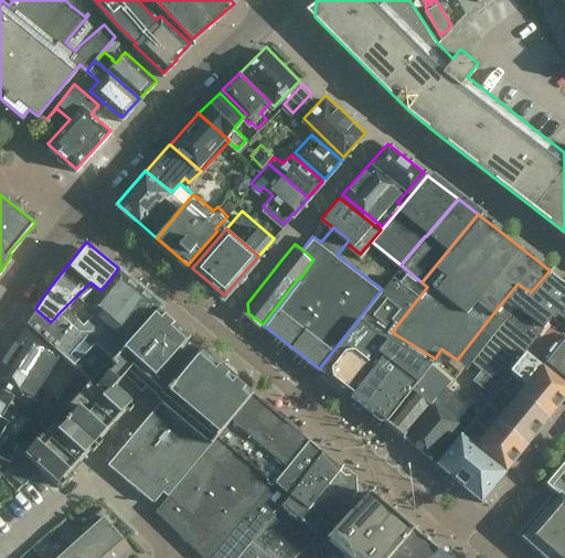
[(108,329),(125,343),(158,307),(160,304),(118,269),(102,291),(100,290),(91,282),(60,312),(51,322),(35,309),(27,322),(60,352),(72,363),(108,329)]
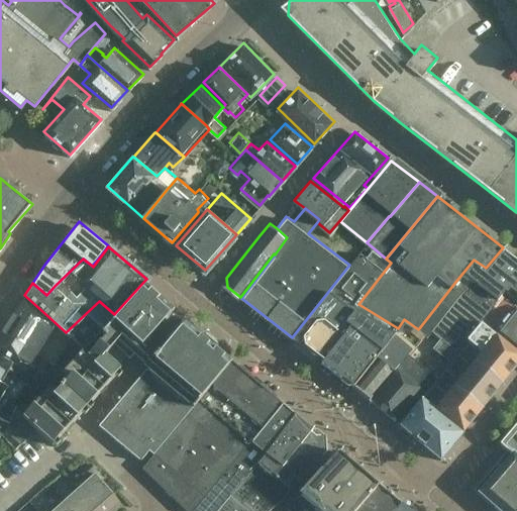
[(391,263),(386,259),(373,247),(367,256),(360,250),(349,265),(292,337),(317,358),(346,320),(358,304),(391,263)]
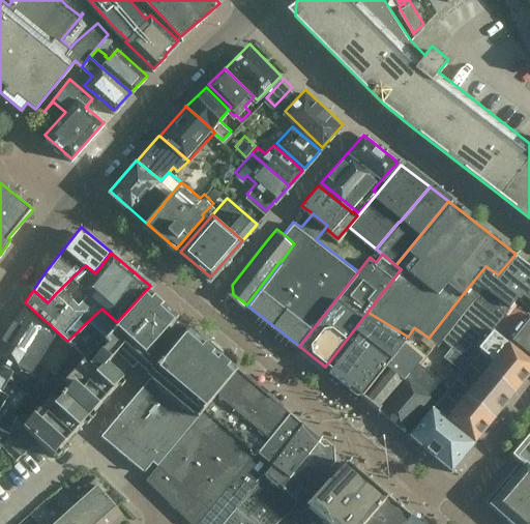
[(493,327),(518,295),(529,280),(529,264),(516,254),(498,274),(486,266),(467,289),(475,295),(443,337),(469,357),(476,349),(487,336),(493,327)]
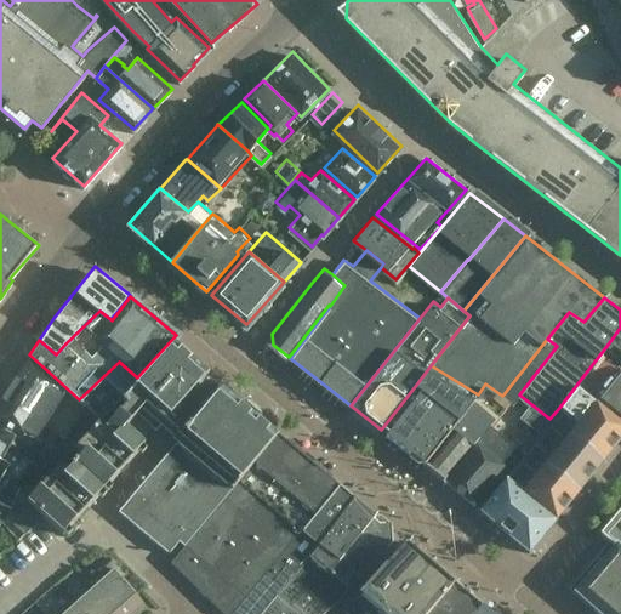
[(620,357),(620,328),(607,346),(620,357)]
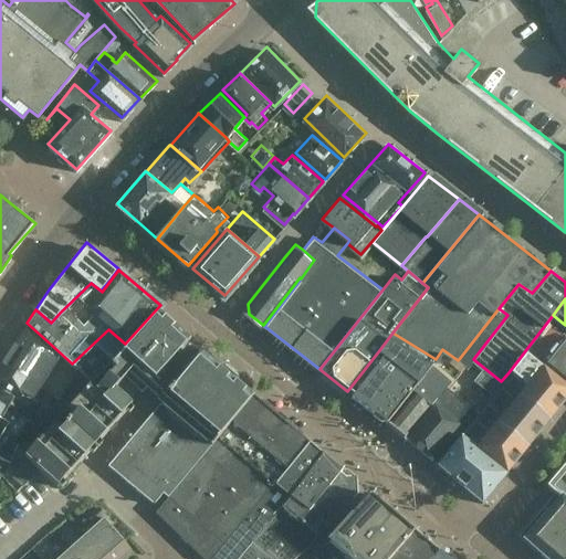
[(58,484),(73,466),(137,394),(189,336),(158,307),(125,344),(113,356),(91,380),(71,403),(62,413),(56,420),(25,454),(58,484)]
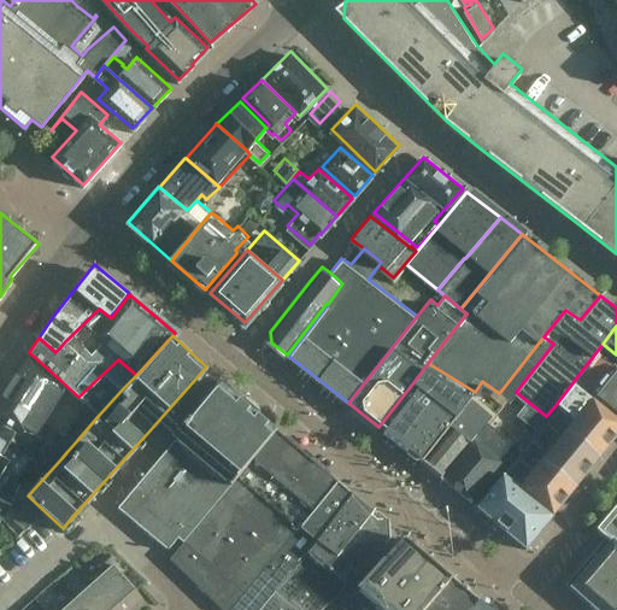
[(586,389),(599,374),(593,369),(604,355),(599,351),(588,365),(576,382),(586,389)]
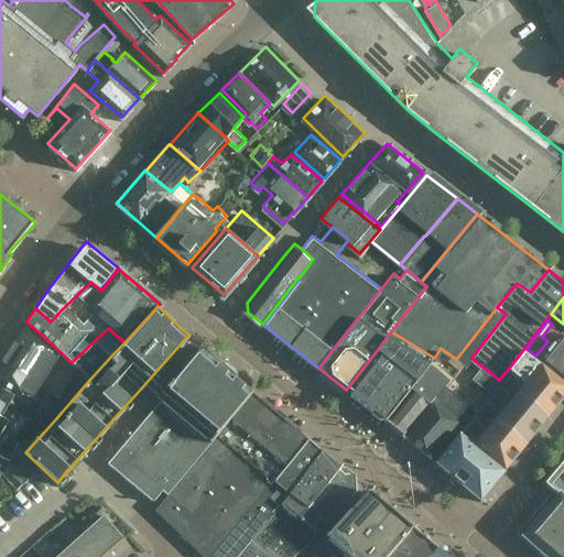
[(40,384),(60,351),(26,321),(3,359),(40,384)]
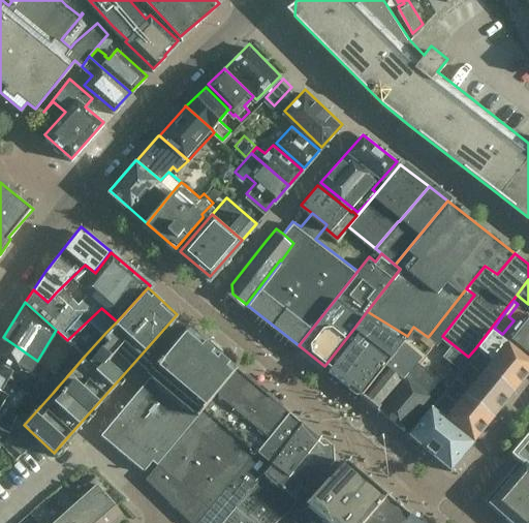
[(371,381),(393,355),(407,336),(367,311),(354,328),(360,331),(330,369),(362,394),(371,381)]
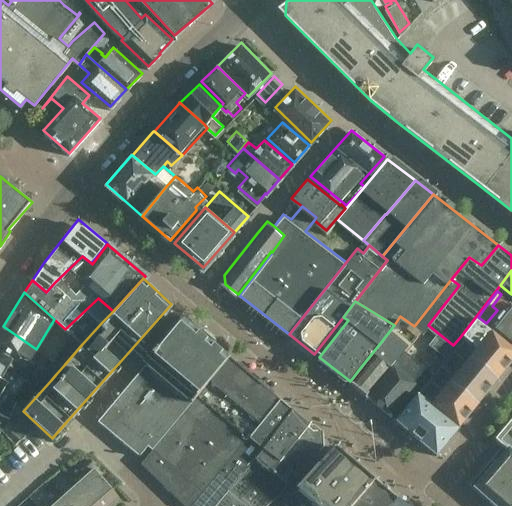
[(511,345),(511,302),(509,301),(490,326),(511,345)]
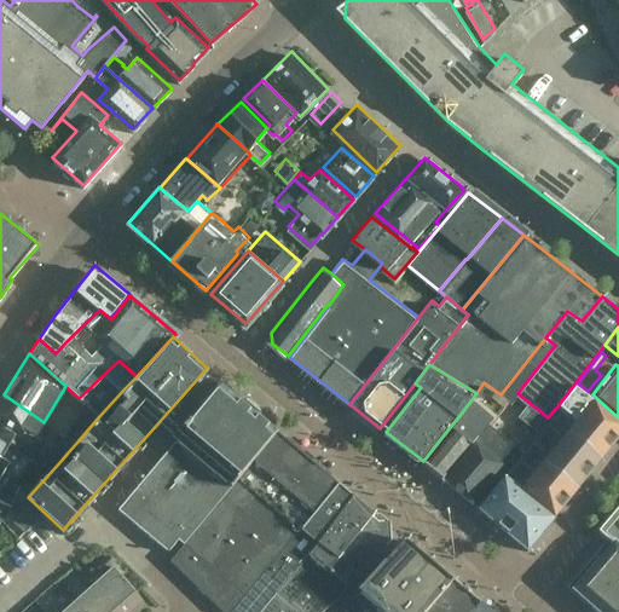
[(501,394),(484,382),(476,393),(460,415),(461,415),(426,461),(443,475),(509,399),(502,393),(501,394)]
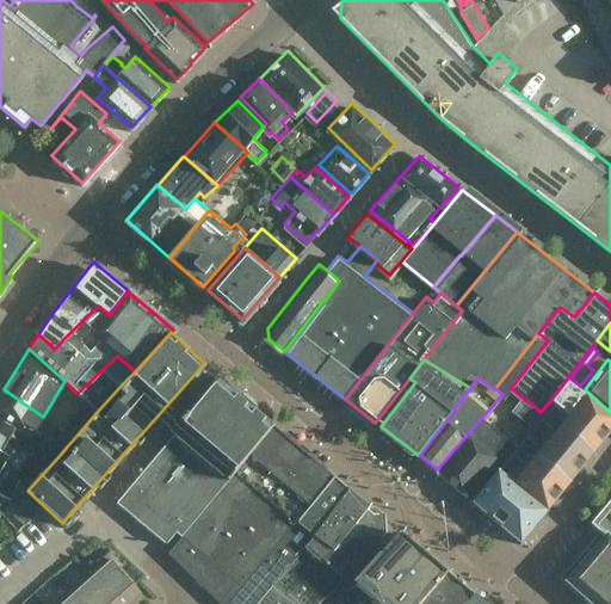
[(473,494),(520,535),(545,506),(544,505),(569,476),(594,448),(610,426),(610,412),(571,378),(549,402),(550,404),(473,494)]
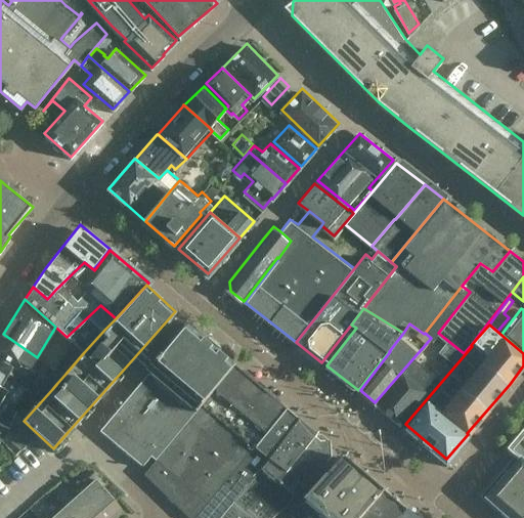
[(217,351),(187,326),(167,349),(165,348),(155,360),(157,362),(100,428),(142,464),(151,454),(157,459),(179,431),(234,363),(218,350),(217,351)]
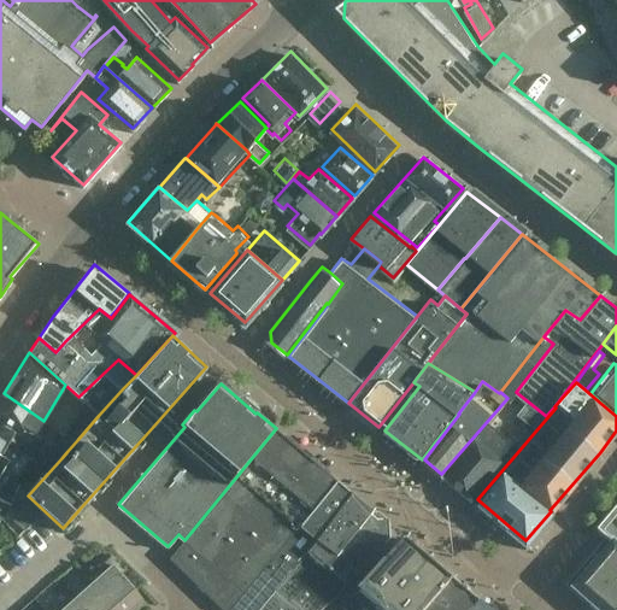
[(4,393),(0,398),(0,421),(31,440),(35,434),(43,421),(4,393)]
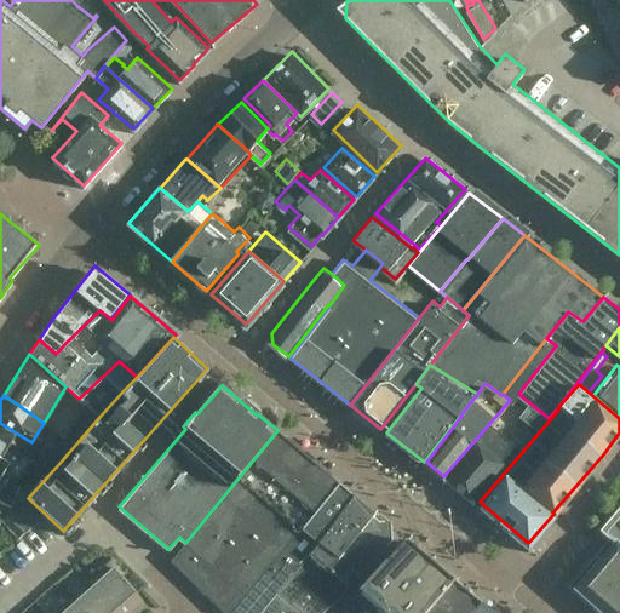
[(99,417),(84,404),(65,433),(79,441),(99,417)]
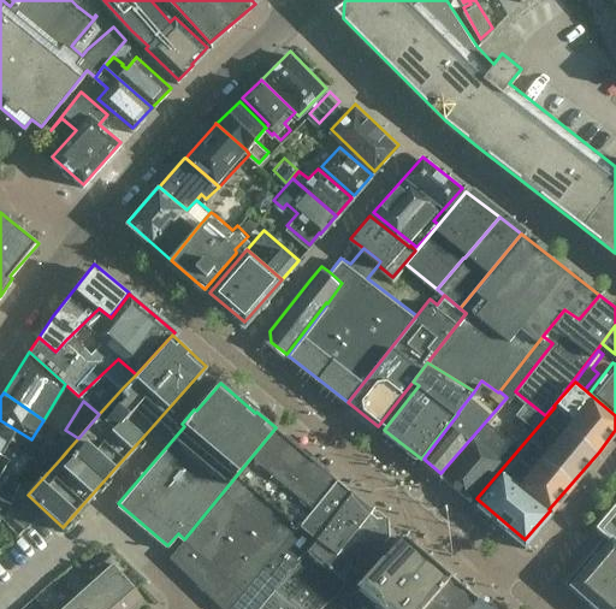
[(471,497),(508,454),(517,443),(490,419),(479,431),(474,436),(442,473),(471,497)]
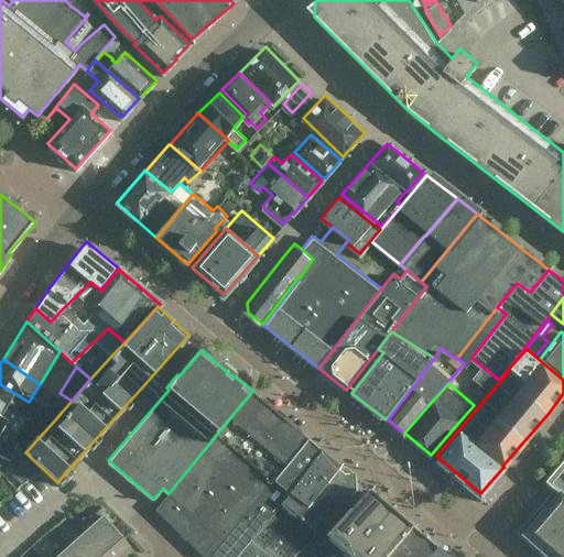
[(34,421),(41,410),(29,402),(0,384),(0,432),(9,418),(1,413),(9,400),(14,403),(12,406),(34,421)]
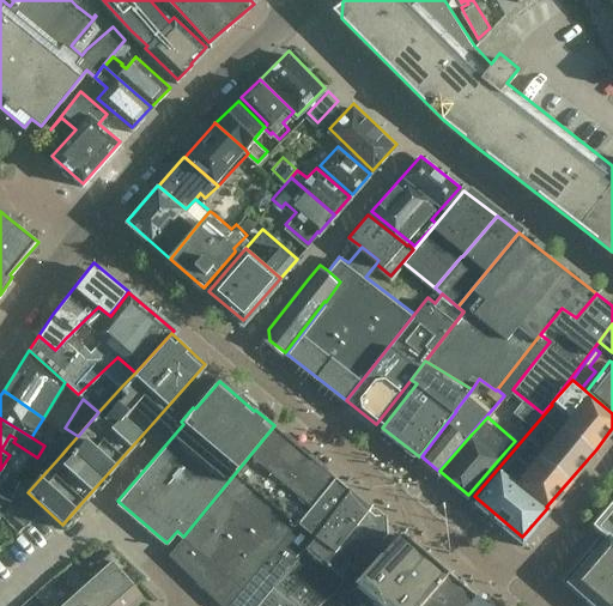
[(224,605),(225,605),(241,589),(278,546),(296,525),(335,477),(274,425),(210,504),(183,537),(169,552),(224,605)]
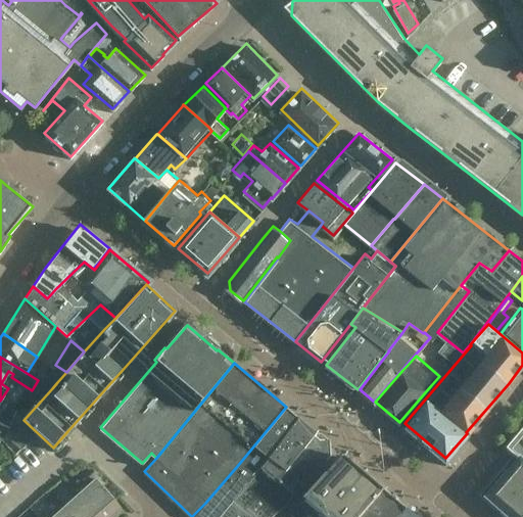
[(30,368),(27,373),(38,380),(52,388),(57,382),(65,373),(53,366),(48,375),(37,368),(35,371),(30,368)]
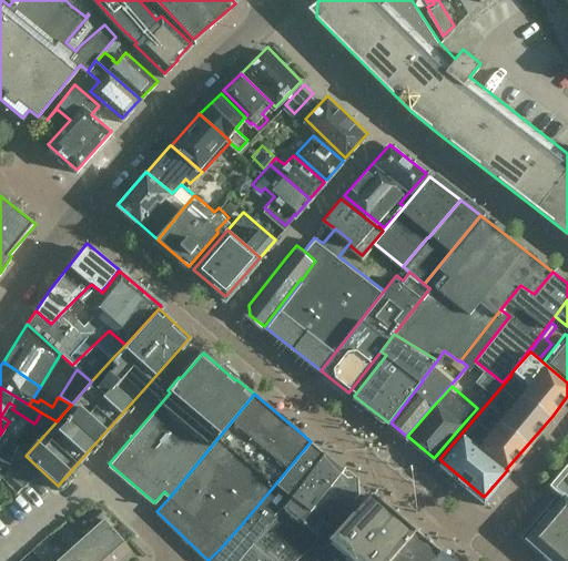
[(2,442),(14,449),(19,441),(7,435),(2,442)]
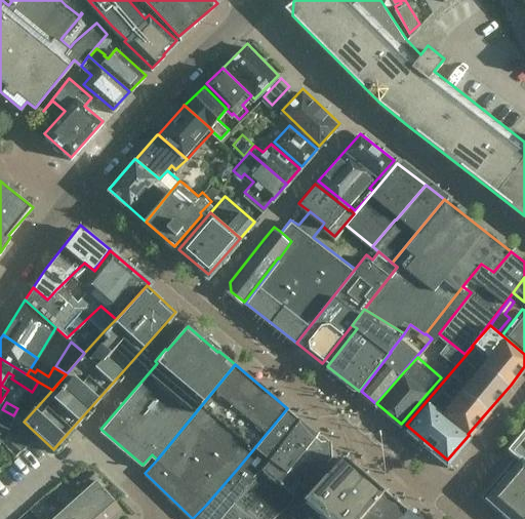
[(271,458),(299,418),(287,408),(253,449),(238,468),(206,505),(193,518),(217,518),(251,481),(271,458)]
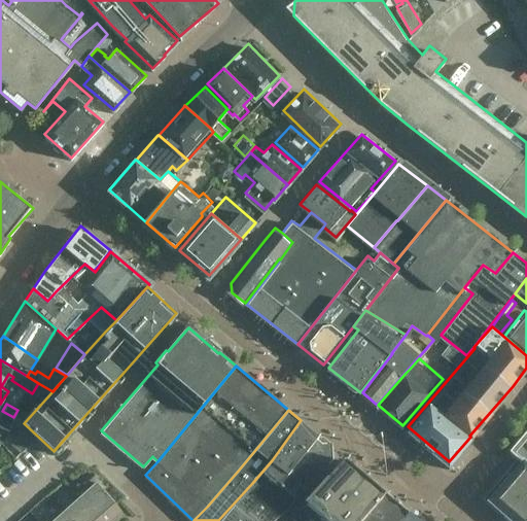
[(0,423),(8,428),(13,419),(0,411),(0,423)]
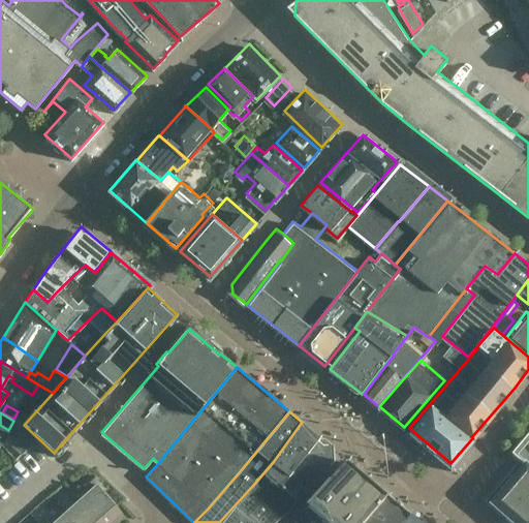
[(272,522),(300,498),(334,458),(333,449),(302,422),(273,462),(253,485),(219,522),(272,522)]
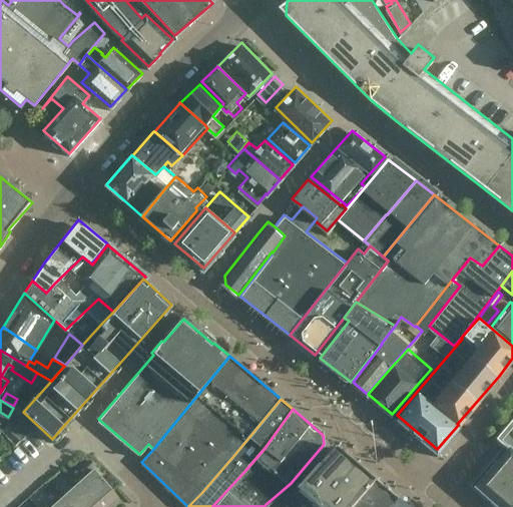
[(499,506),(512,506),(512,416),(496,437),(504,444),(472,483),(499,506)]
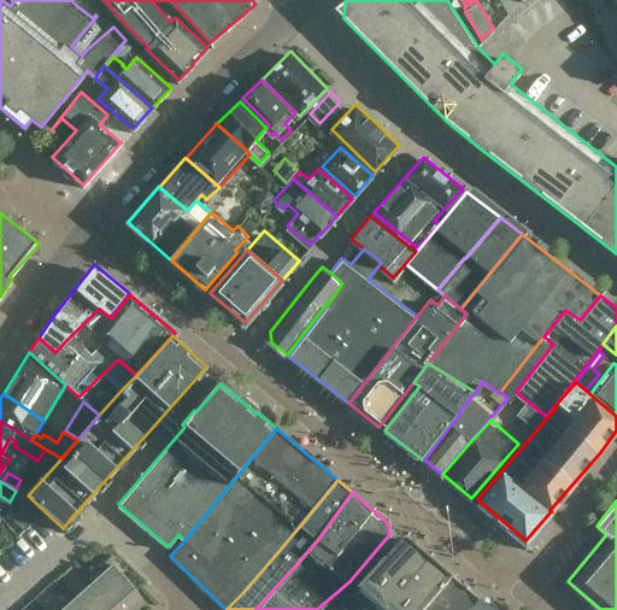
[(18,512),(13,516),(24,527),(37,512),(27,502),(18,512)]
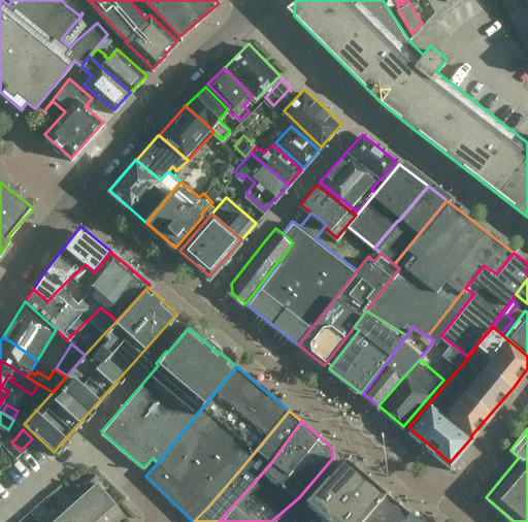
[(361,521),(387,492),(347,458),(287,521),(361,521)]
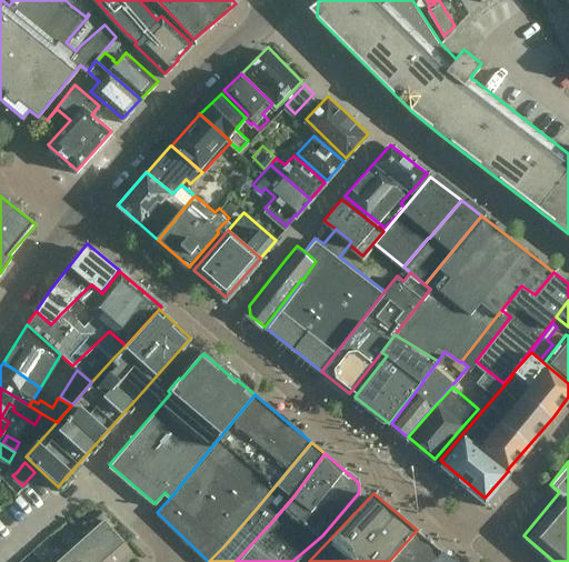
[(90,512),(97,519),(106,512),(99,504),(90,512)]
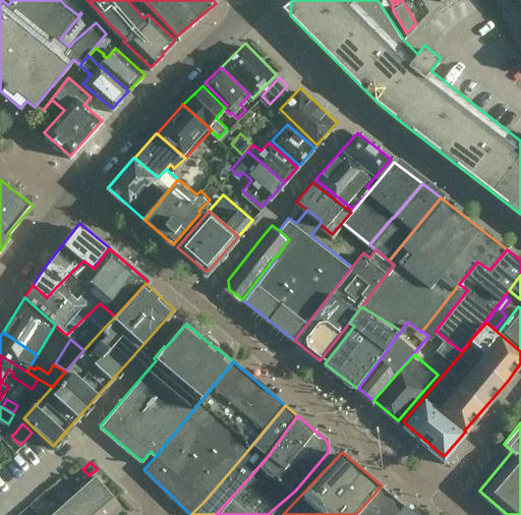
[(101,514),(104,514),(120,502),(96,474),(78,490),(101,514)]
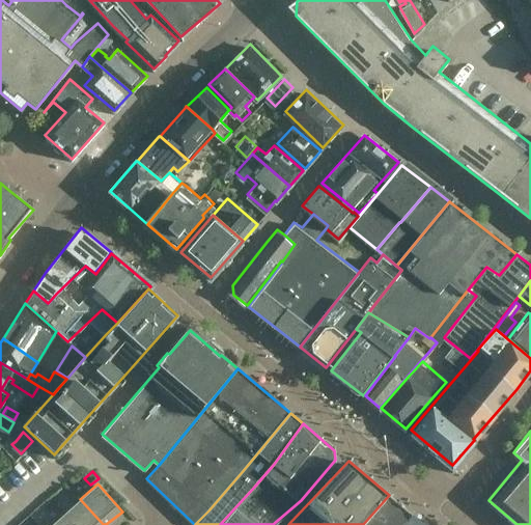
[(400,524),(412,514),(389,495),(363,524),(400,524)]
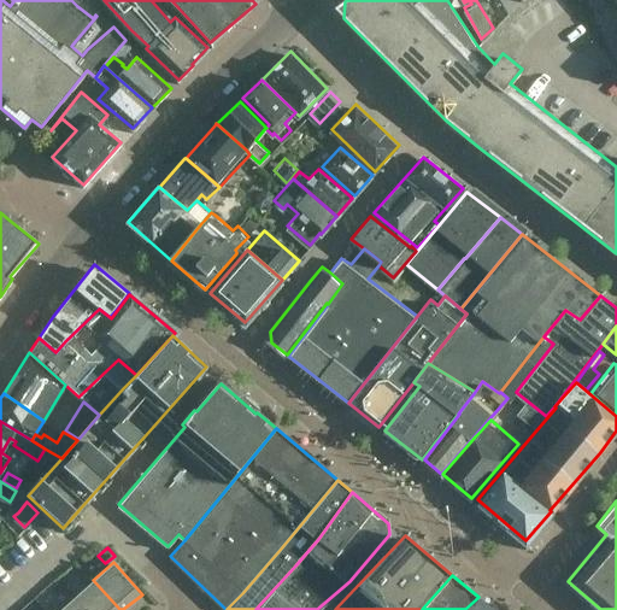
[(84,609),(119,609),(93,580),(74,597),(84,609)]
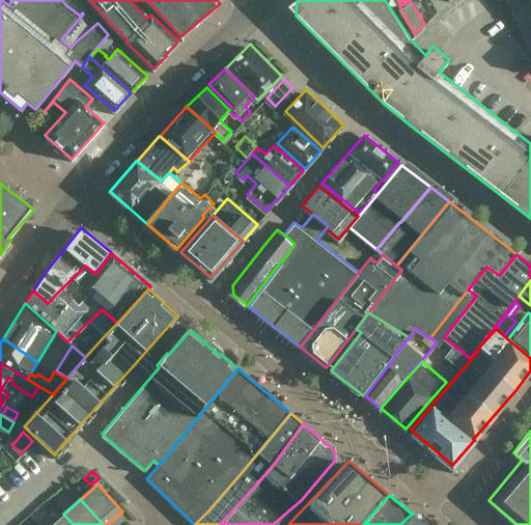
[(73,524),(63,514),(51,524),(73,524)]
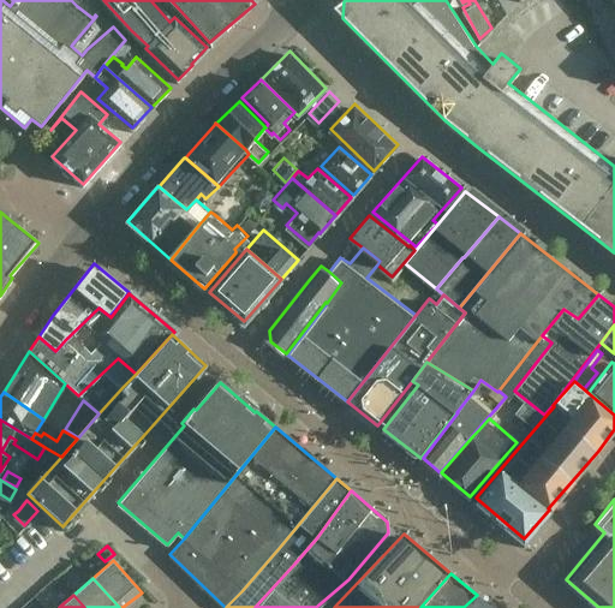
[(491,607),(478,596),(477,595),(464,607),(491,607)]
